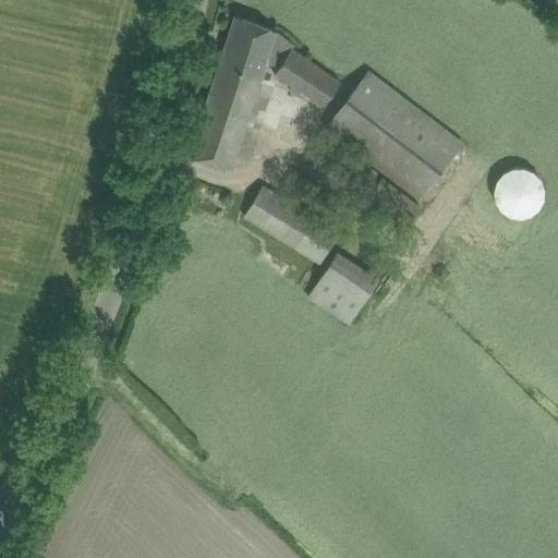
[(278,32),(256,22),(235,14),(190,154),(210,161),(233,167),(238,155),(250,159),(276,80),(264,75),(269,61),(279,65),(280,65),(275,73),(323,105),(340,82),(293,48),(295,45),(278,32)]
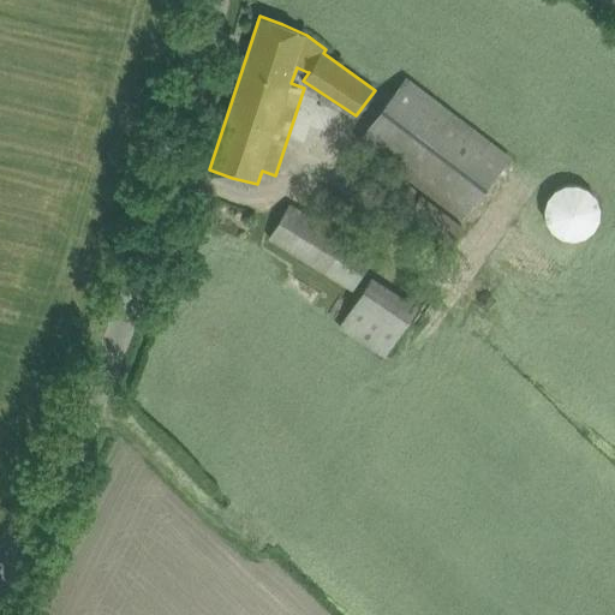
[(406,76),(358,139),(461,219),(509,155),(511,154),(449,108),(406,76)]
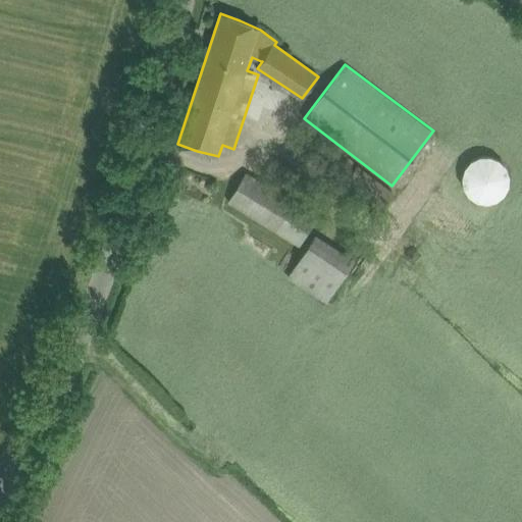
[(338,179),(352,163),(332,148),(320,164),(338,179)]
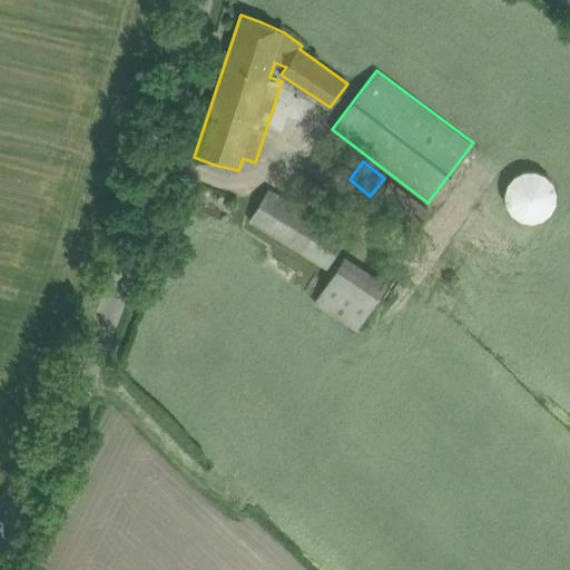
[(532,222),(543,218),(551,213),(556,202),(557,192),(553,183),(546,175),(536,170),(526,170),(516,175),(508,184),(505,195),(507,205),(512,214),(521,220),(532,222)]
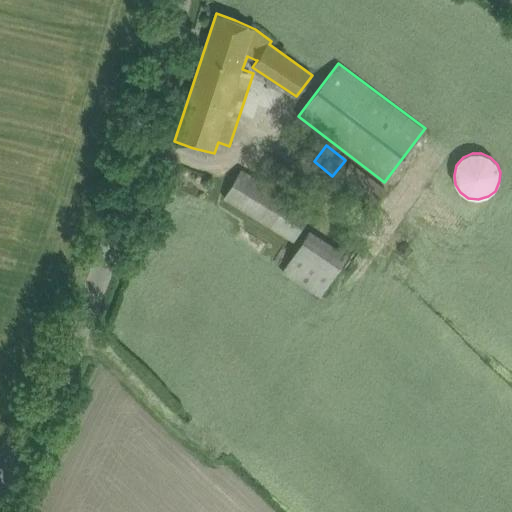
[(349,162),(336,180),(369,206),(383,189),(349,162)]
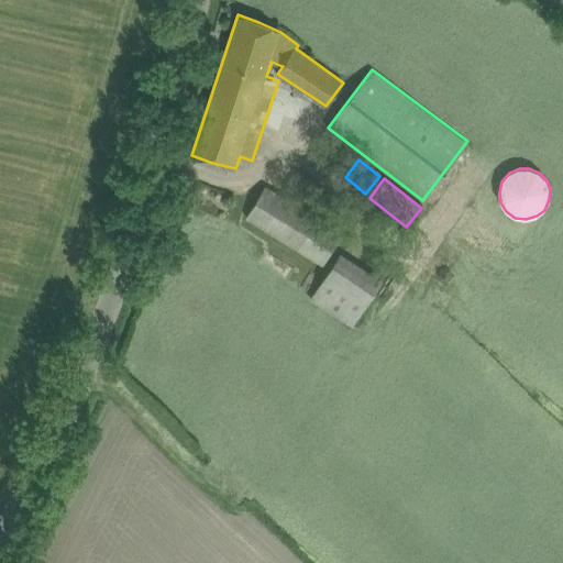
[(323,264),(343,232),(284,198),(265,187),(247,217),(266,229),(323,264)]
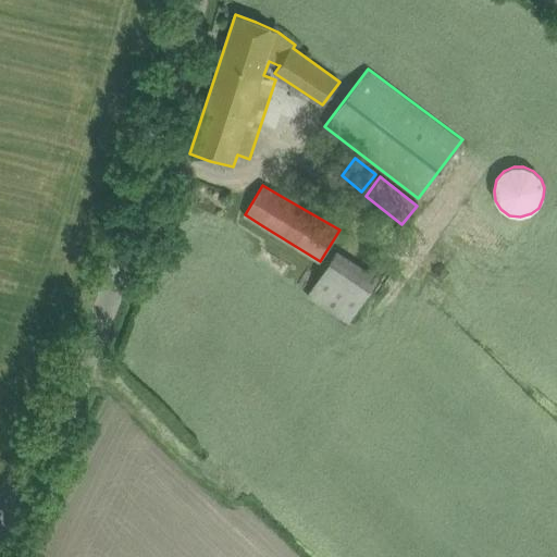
[(337,251),(308,295),(348,323),(378,279),(337,251)]
